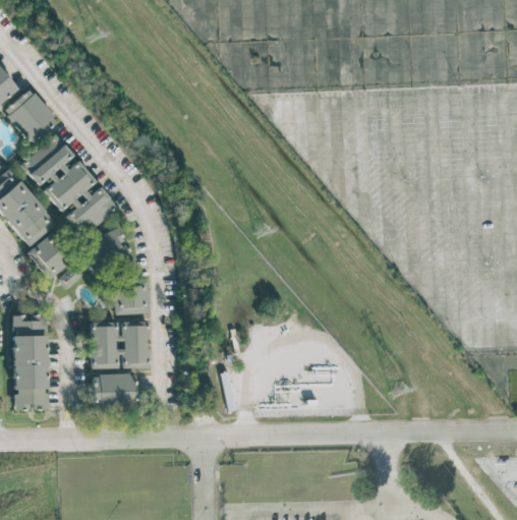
[(0,104),(18,90),(0,66),(0,104)]
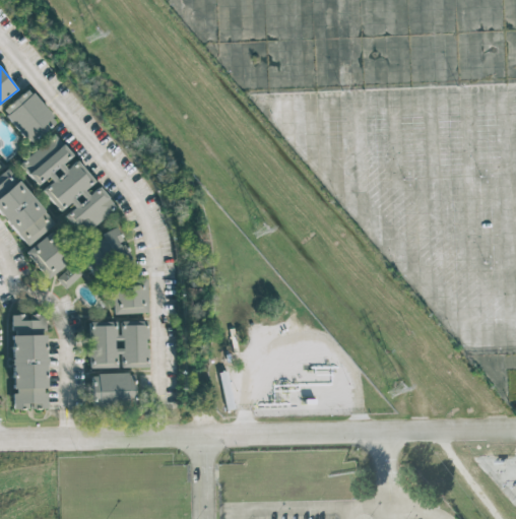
[(4,113),(33,144),(59,121),(30,88),(4,113)]
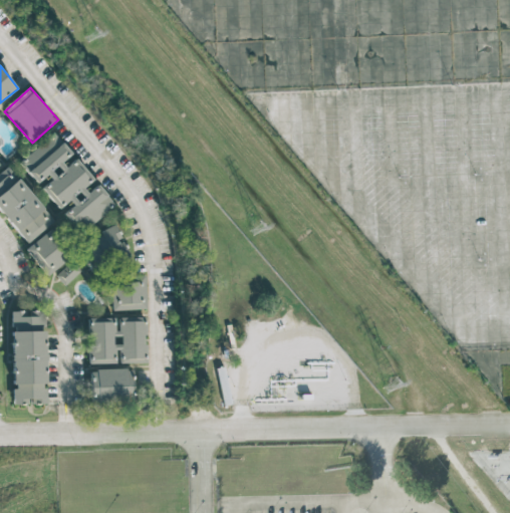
[(21,162),(37,184),(48,176),(52,181),(42,188),(61,212),(65,209),(83,232),(116,207),(99,184),(89,192),(85,187),(94,181),(77,159),(66,167),(62,162),(72,155),(57,134),(21,162)]
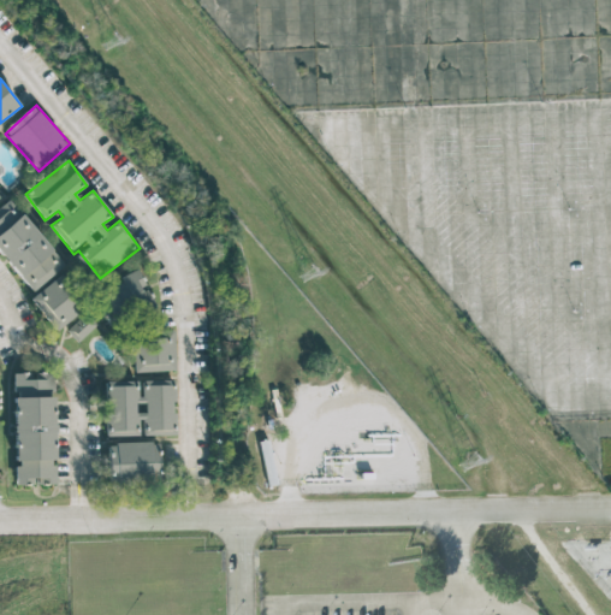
[(66,266),(12,200),(0,208),(0,250),(34,293),(66,266)]
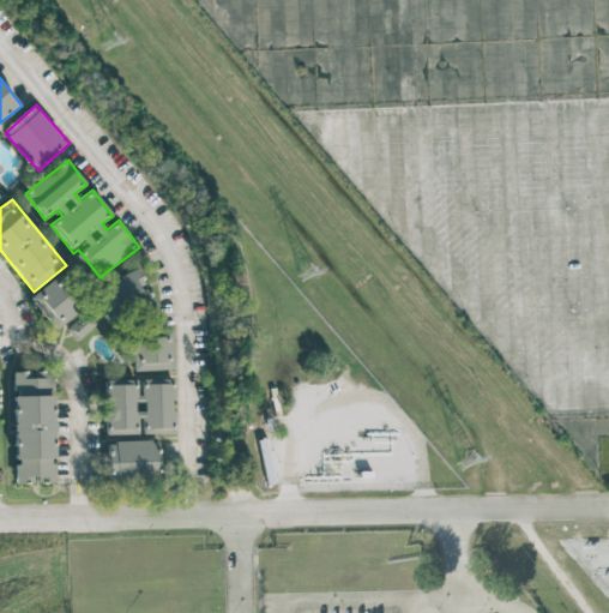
[(121,276),(125,284),(98,294),(109,323),(155,306),(146,284),(140,269),(121,276)]
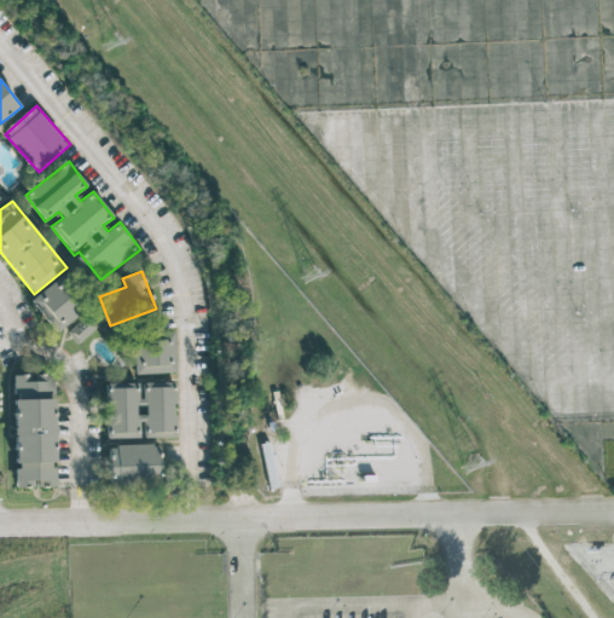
[(87,311),(61,278),(33,301),(59,333),(87,311)]
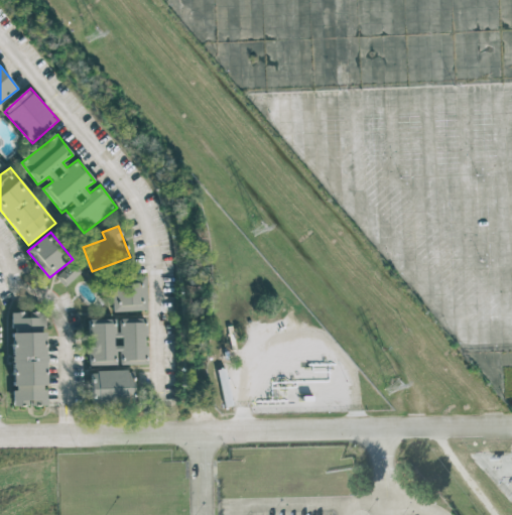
[(84,273),(75,263),(58,277),(67,287),(84,273)]
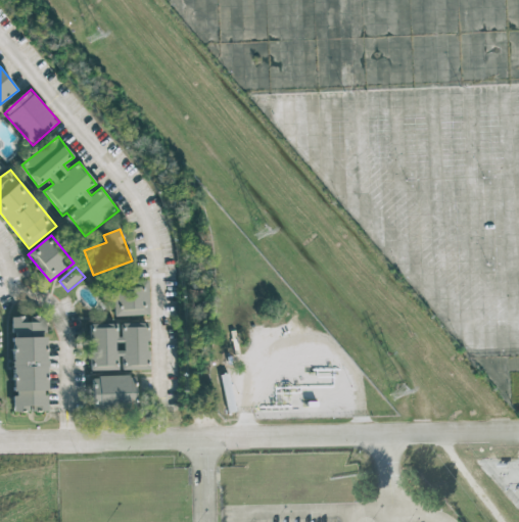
[(114,283),(115,317),(150,315),(149,282),(114,283)]
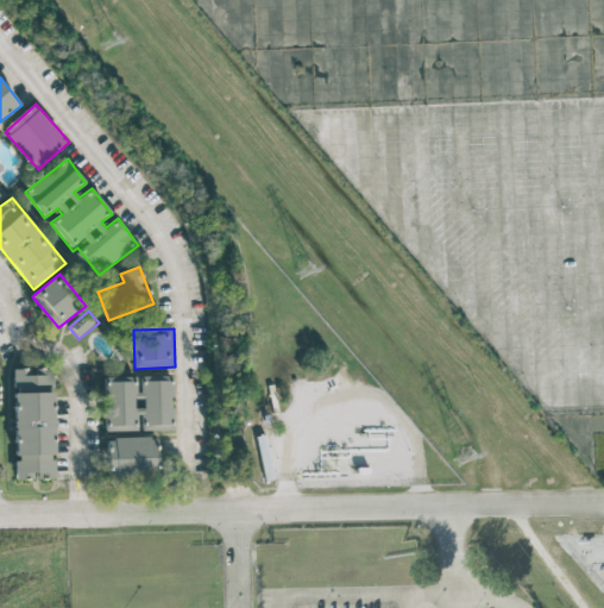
[(16,369),(18,481),(58,481),(55,368),(16,369)]
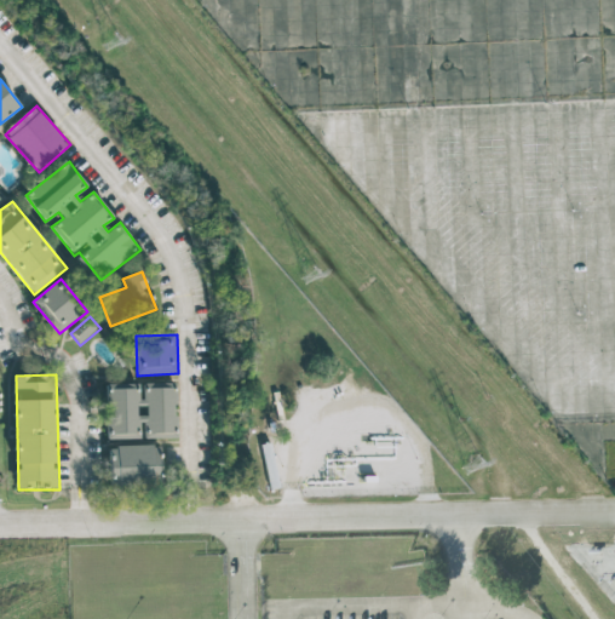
[(111,439),(178,439),(178,383),(143,383),(143,384),(110,384),(111,439)]
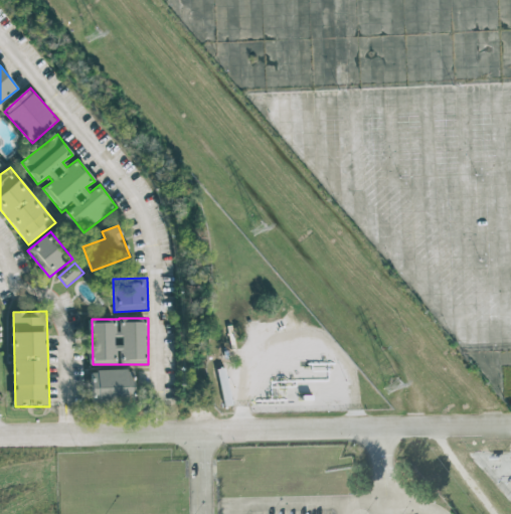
[(225,406),(233,405),(229,368),(221,369),(225,406)]
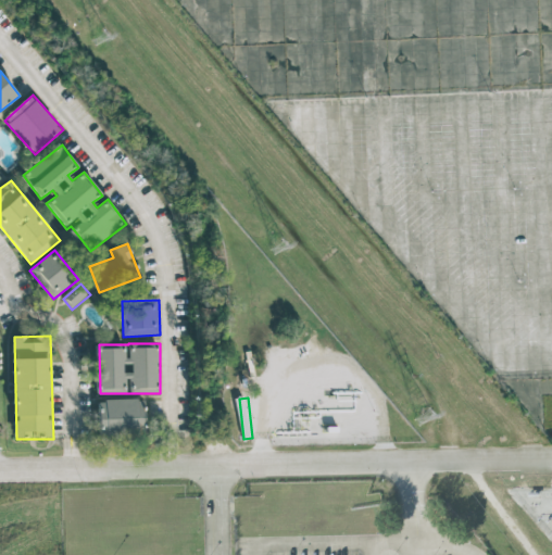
[(146,399),(100,400),(101,432),(147,431),(146,399)]
